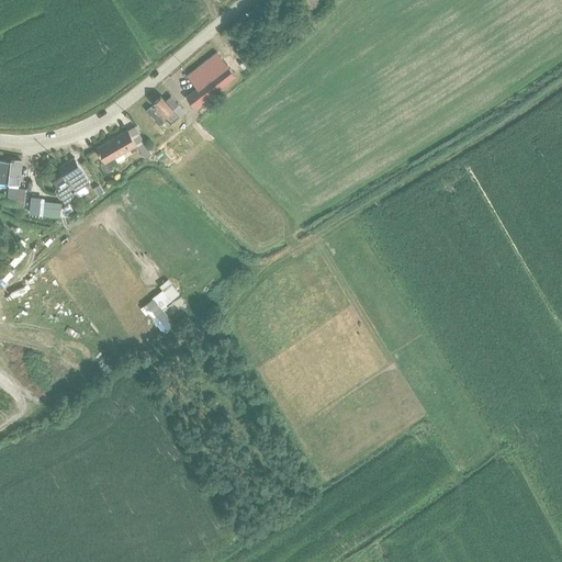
[(323,0),(300,0),(312,14),(327,4),(323,0)]
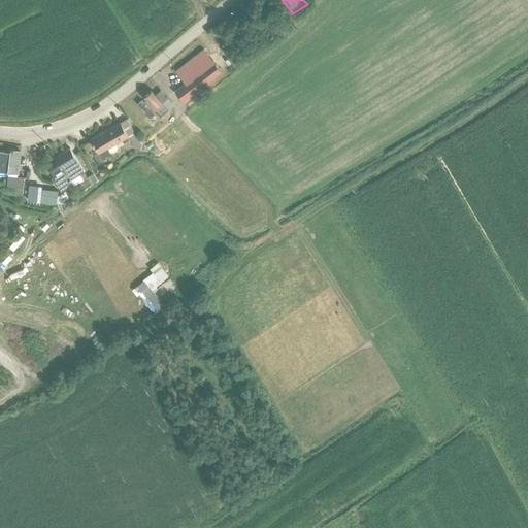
[(186,83),(175,90),(184,101),(222,71),(204,48),(176,70),(186,83)]
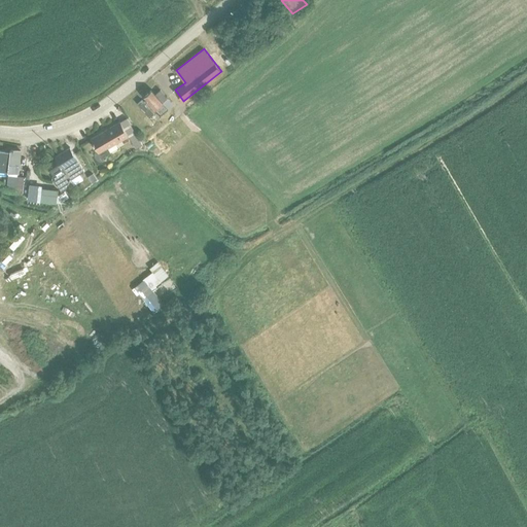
[(155,109),(161,115),(173,104),(161,90),(155,94),(152,90),(144,97),(155,109)]
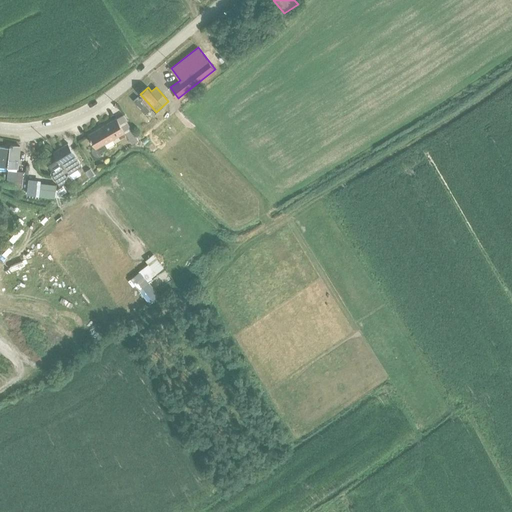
[(156,112),(151,106),(147,109),(152,115),(156,112)]
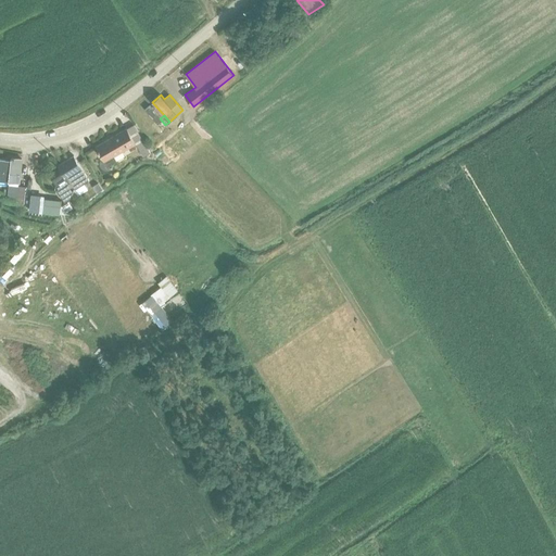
[(127,128),(136,143),(143,155),(150,152),(134,124),(127,128)]
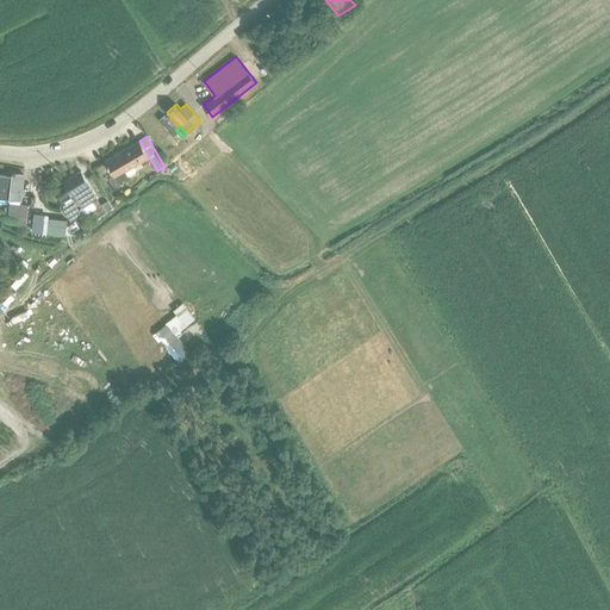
[(149,157),(139,141),(105,161),(118,182),(128,176),(125,172),(149,157)]
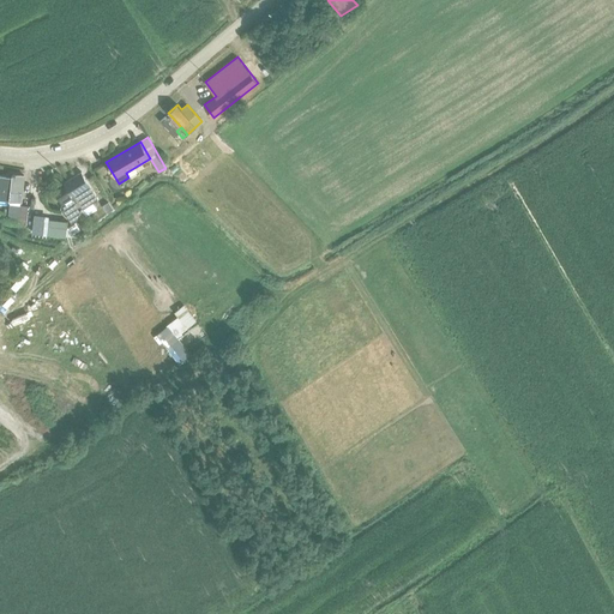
[(77,200),(65,208),(64,209),(71,222),(85,214),(83,209),(94,202),(98,198),(82,172),(65,182),(70,190),(77,200)]
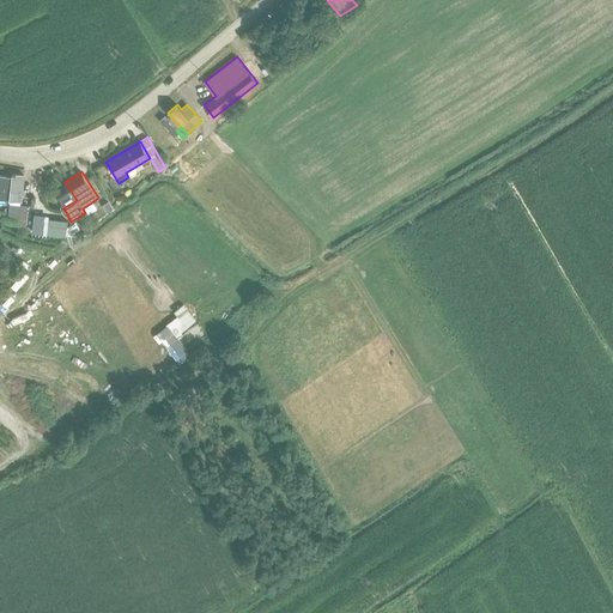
[(0,175),(0,199),(10,200),(8,214),(18,218),(28,219),(29,205),(20,204),(24,175),(13,174),(13,177),(0,175)]
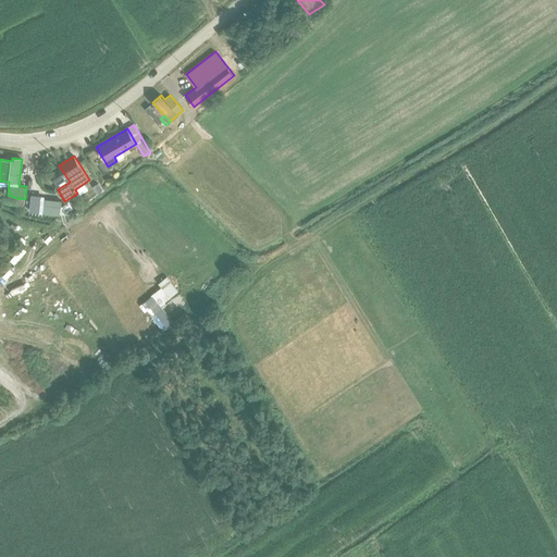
[(70,182),(63,172),(52,178),(59,188),(70,182)]
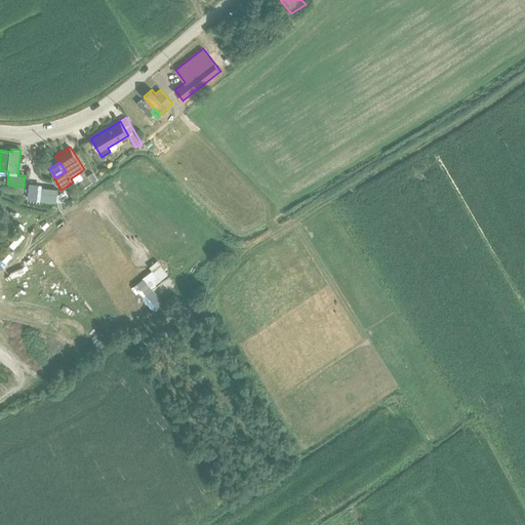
[(96,170),(90,173),(93,179),(99,176),(96,170)]
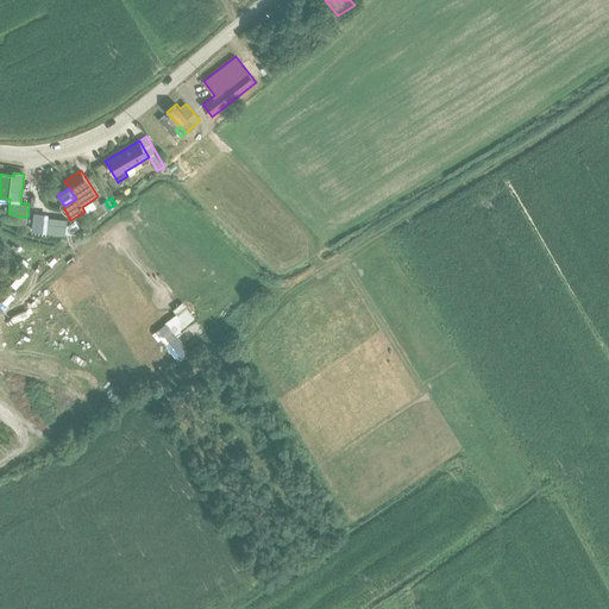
[(82,207),(85,212),(86,213),(96,206),(93,200),(82,207)]
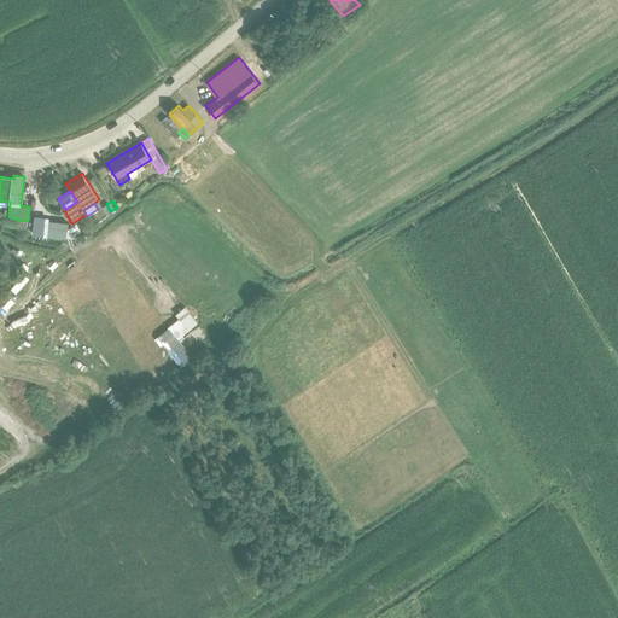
[(35,215),(33,235),(47,238),(47,235),(66,238),(66,235),(73,237),(74,234),(77,235),(81,231),(76,222),(69,227),(68,227),(69,222),(50,220),(50,217),(35,215)]
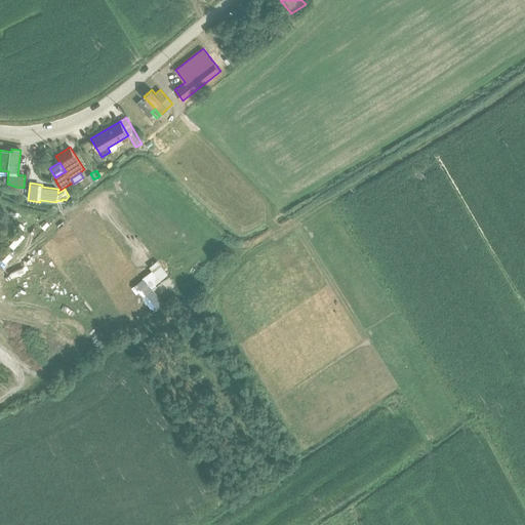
[(152,271),(143,278),(152,290),(162,283),(160,281),(168,274),(158,261),(150,268),(152,271)]
